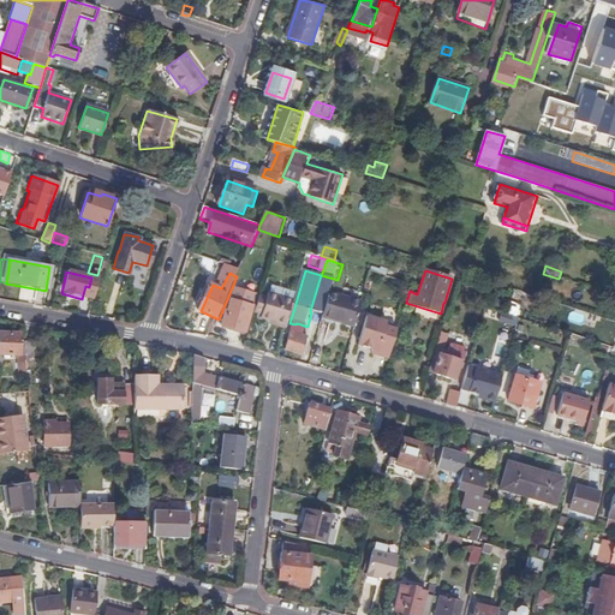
[(327,316),(333,296),(338,280),(321,275),(310,311),(327,316)]
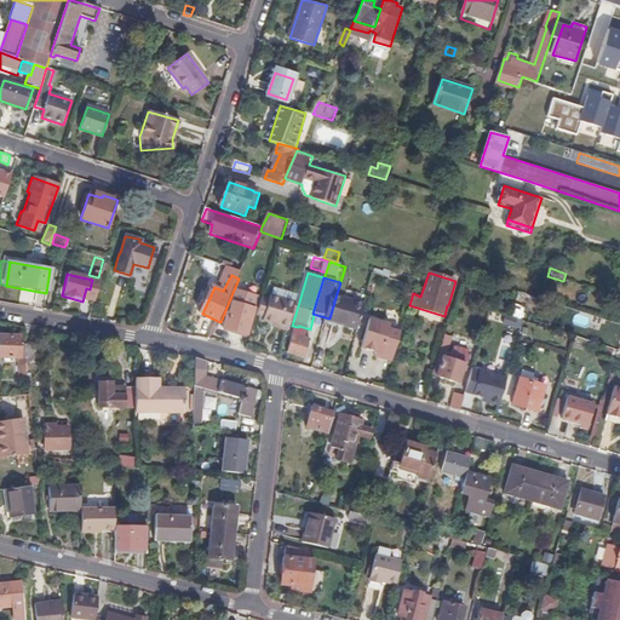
[(282,326),(291,329),(292,326),(299,302),(275,294),(274,297),(268,316),(267,319),(276,321),(282,323),(282,326)]
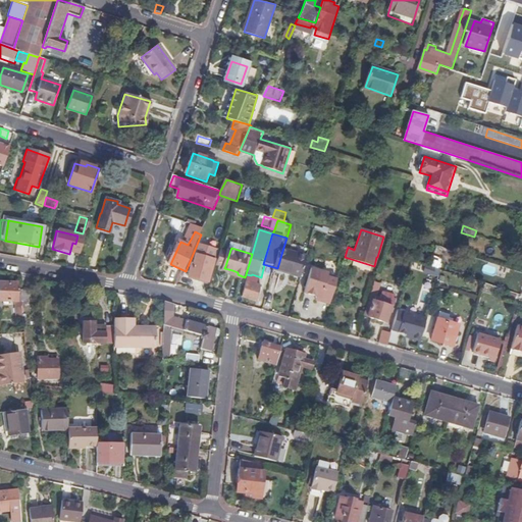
[(224,249),(220,264),(225,266),(230,250),(224,249)]
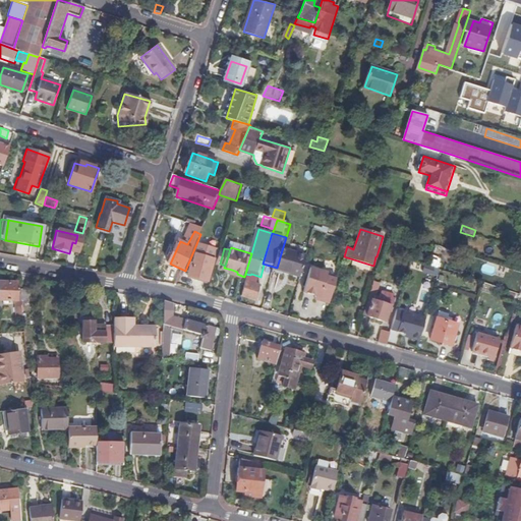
[(300,279),(306,258),(282,250),(277,268),(276,272),(300,279)]
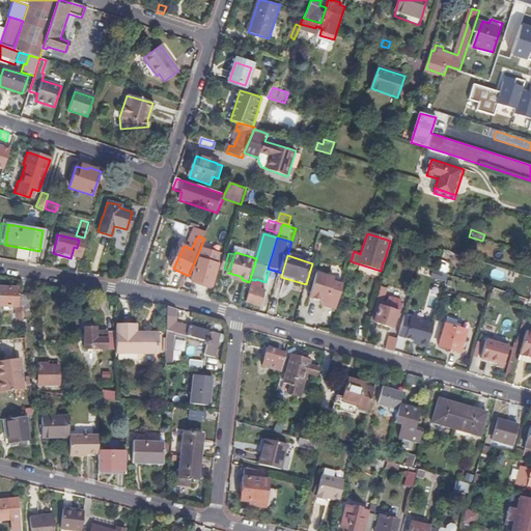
[(444,282),(448,263),(435,259),(430,278),(444,282)]
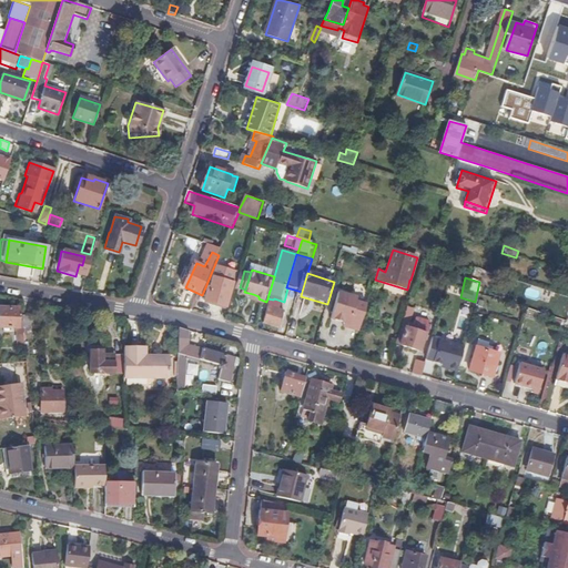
[(230,307),(236,284),(216,279),(212,293),(210,292),(206,302),(230,307)]
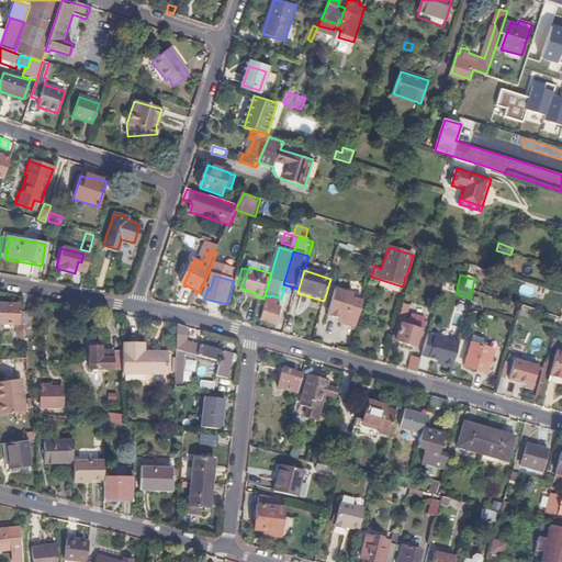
[(179,307),(191,310),(198,296),(187,291),(181,289),(175,303),(179,305),(179,307)]
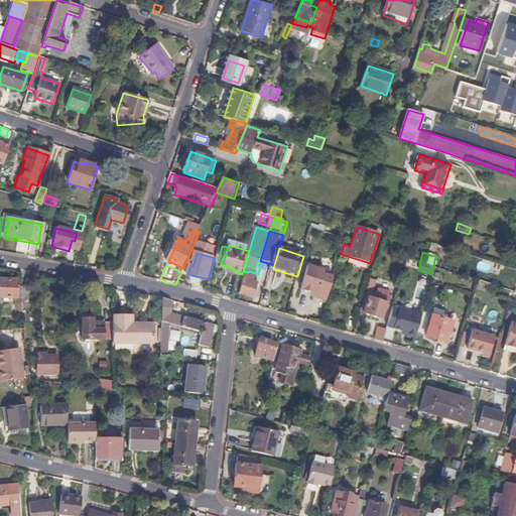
[(315,298),(327,302),(334,278),(324,275),(325,271),(306,266),(298,290),(312,294),(316,295),(315,298)]
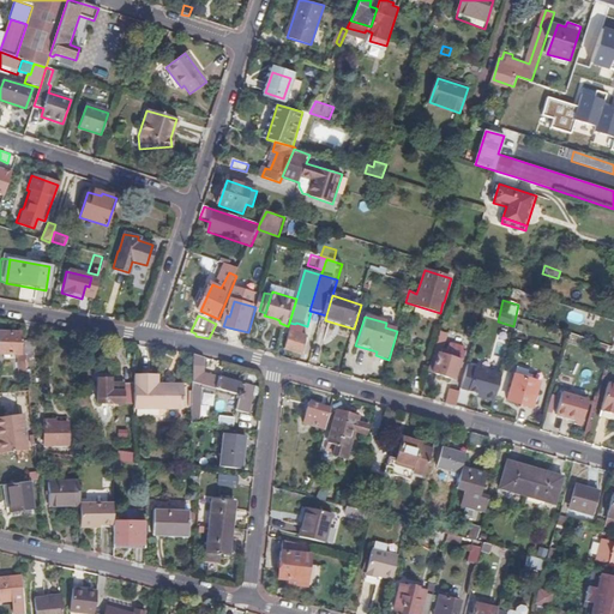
[(305,356),(309,338),(304,337),(307,326),(296,323),(295,324),(287,350),(305,356)]
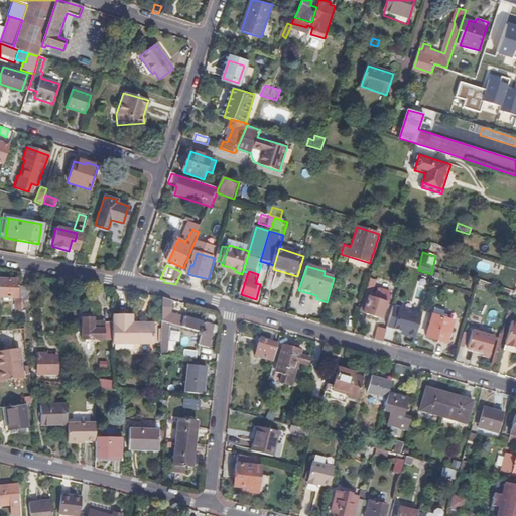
[(366,296),(360,312),(382,319),(387,302),(372,297),(378,279),(371,277),(366,296)]
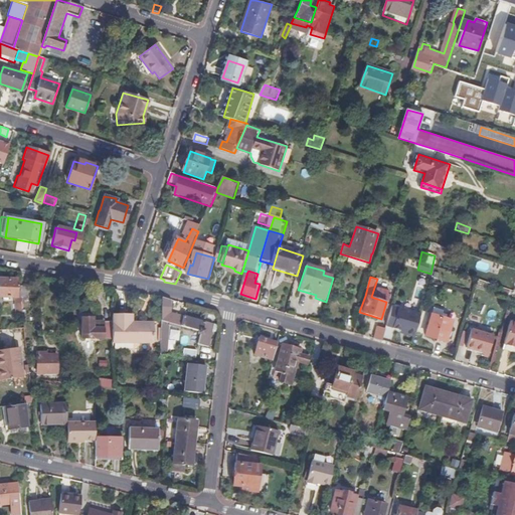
[(16,314),(22,314),(20,298),(16,298),(16,280),(0,279),(0,297),(14,298),(16,314)]
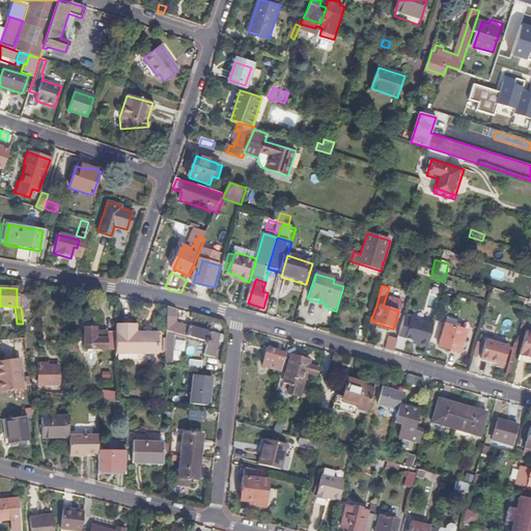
[(20,294),(23,316),(32,315),(29,292),(20,294)]
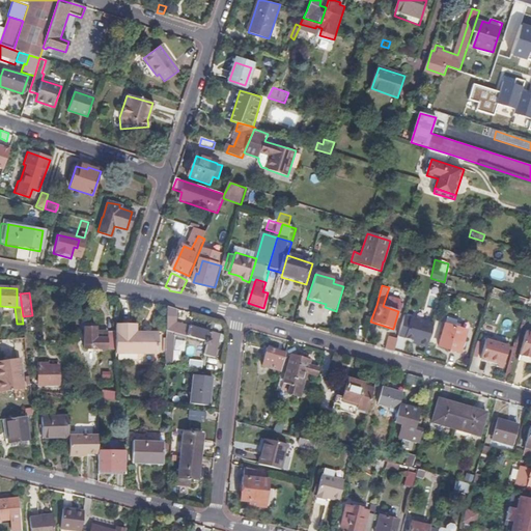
[(525,311),(528,304),(522,301),(519,309),(525,311)]
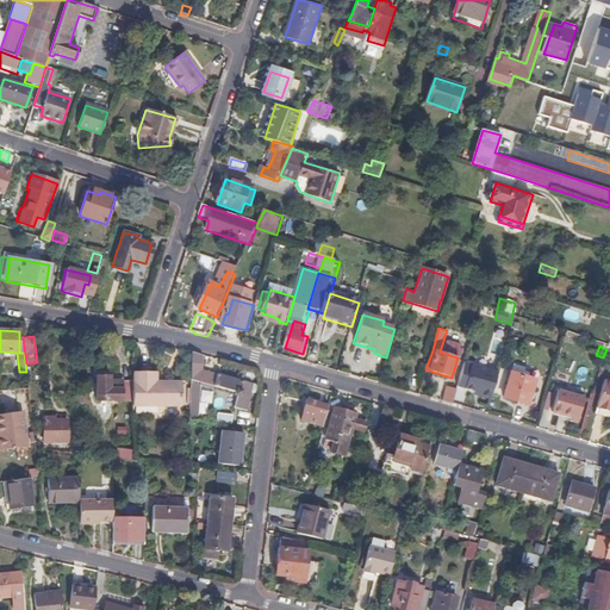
[(199,356),(191,354),(190,380),(213,386),(213,387),(234,392),(232,397),(237,398),(234,410),(247,412),(253,385),(247,384),(217,375),(216,377),(199,372),(199,356)]
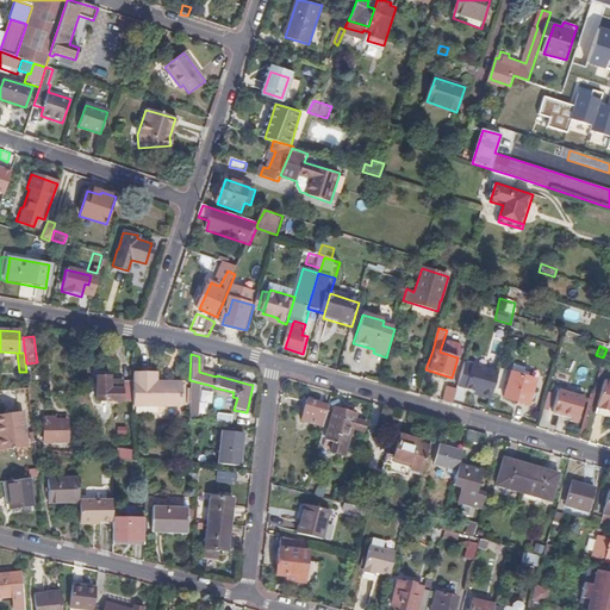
[(134,402),(134,408),(182,406),(181,388),(167,388),(166,384),(156,384),(155,373),(134,374),(134,383),(134,402)]
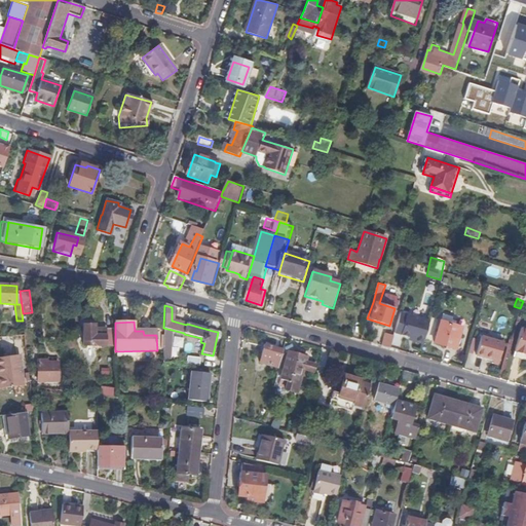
[(462,329),(442,324),(436,344),(456,350),(462,329)]
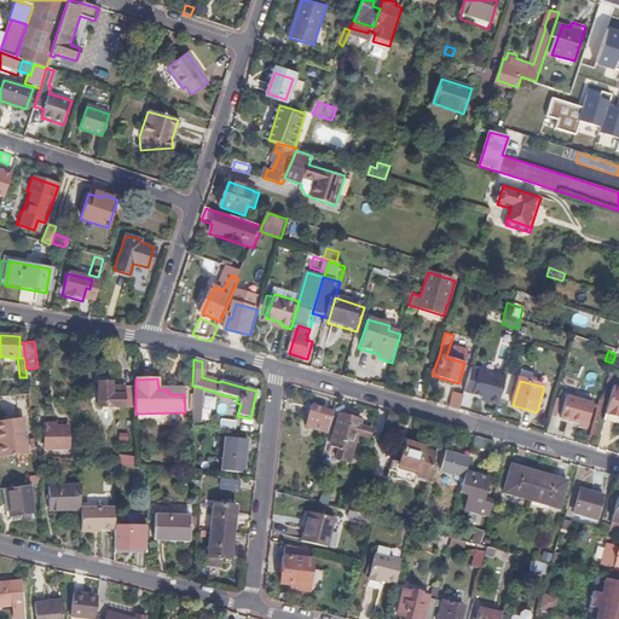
[(100,409),(136,408),(136,388),(113,388),(113,382),(100,383),(100,409)]
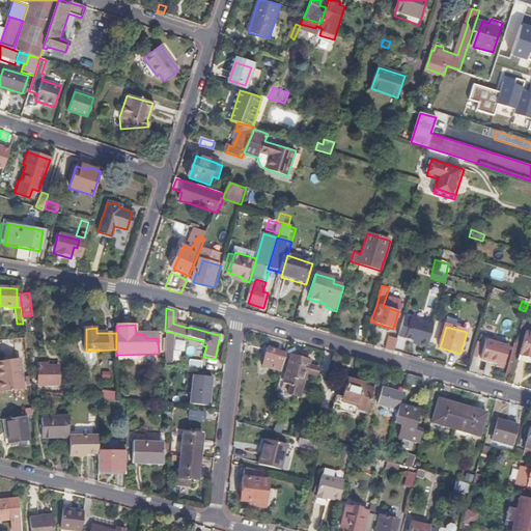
[(530,333),(527,332),(519,361),(530,364),(530,333)]
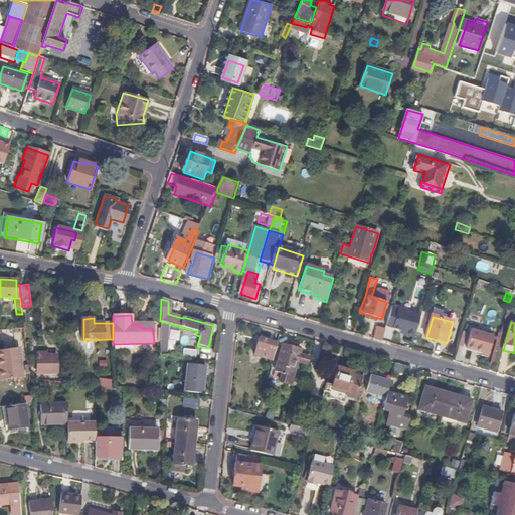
[(373,340),(382,342),(386,330),(378,327),(373,340)]
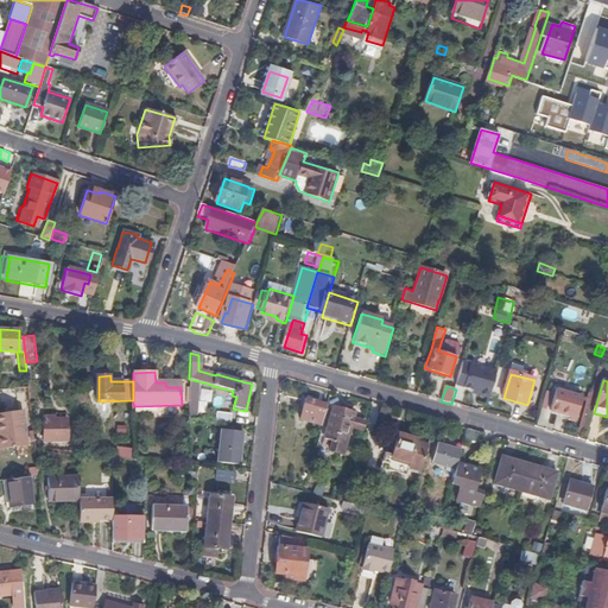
[(582,400),(556,393),(550,413),(576,422),(582,400)]
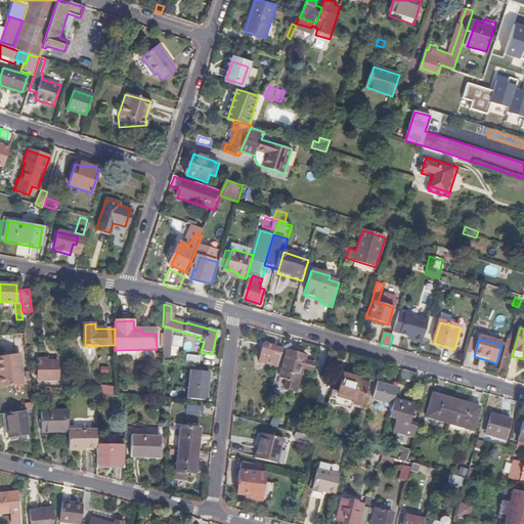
[(276,365),(281,348),(263,343),(258,360),(276,365)]
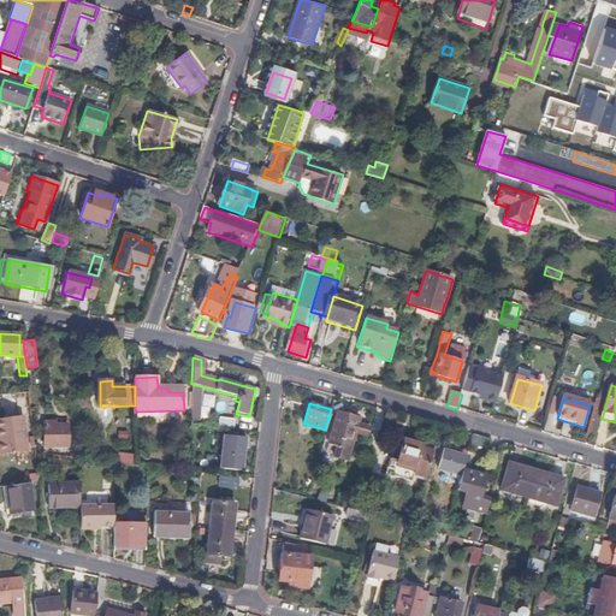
[(360,434),(363,425),(357,422),(357,418),(336,412),(327,443),(330,444),(336,446),(333,456),(333,457),(345,461),(354,432),(360,434)]
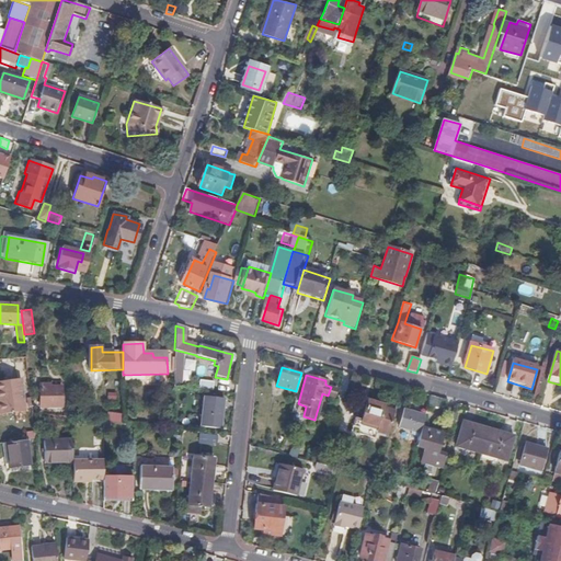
[(533,401),(541,403),(547,380),(538,378),(533,401)]
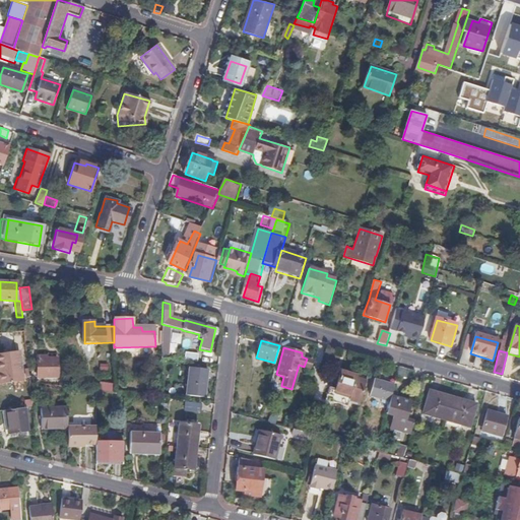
[(183,359),(196,361),(197,353),(184,351),(183,359)]
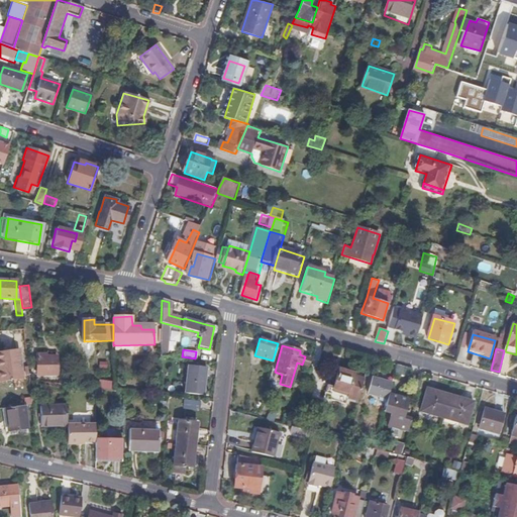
[(0,382),(23,380),(20,350),(0,352),(0,382)]
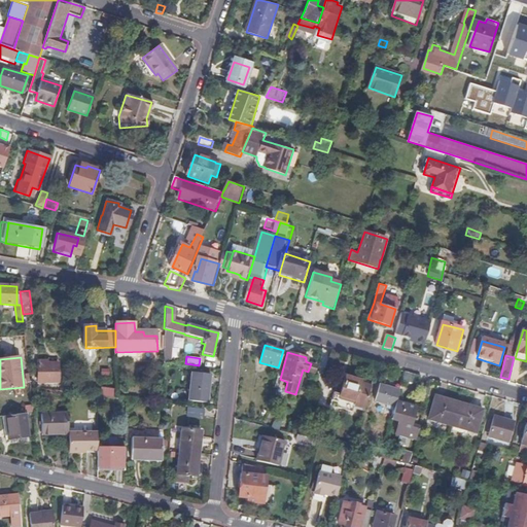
[(59,382),(58,362),(47,363),(47,361),(37,361),(38,382),(59,382)]
